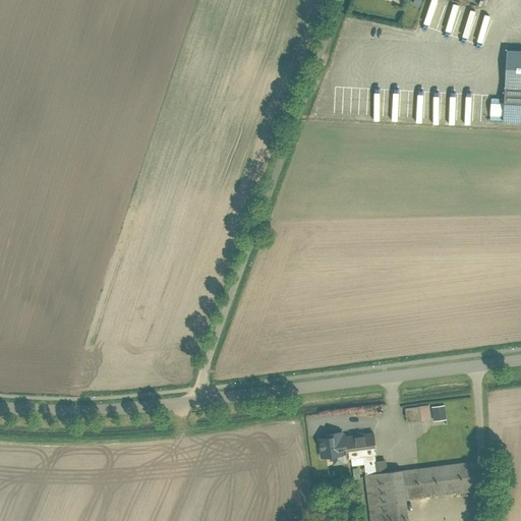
[(520,48),(504,48),(501,119),(520,120),(520,48)]
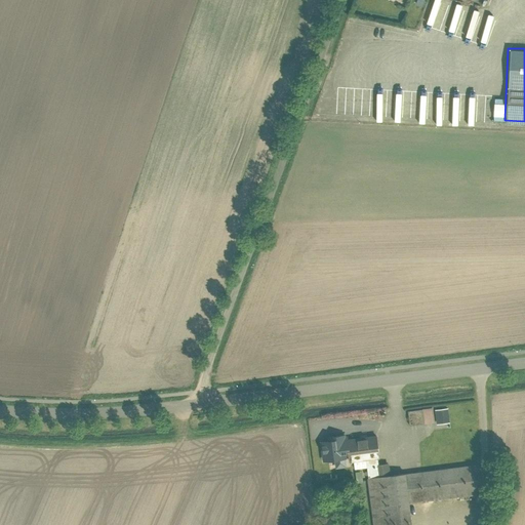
[(419,408),(421,422),(433,421),(431,407),(419,408)]
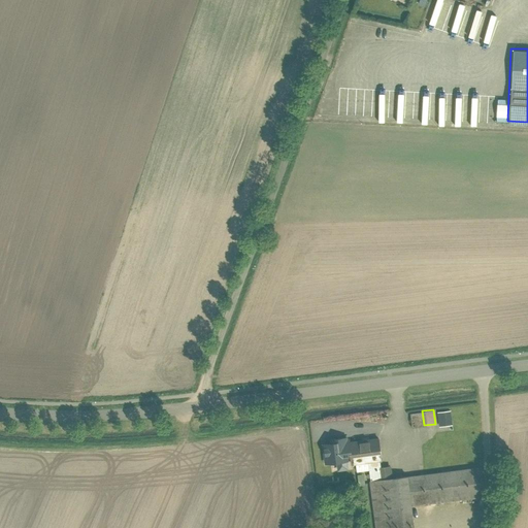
[(449,409),(436,410),(438,425),(450,423),(449,409)]
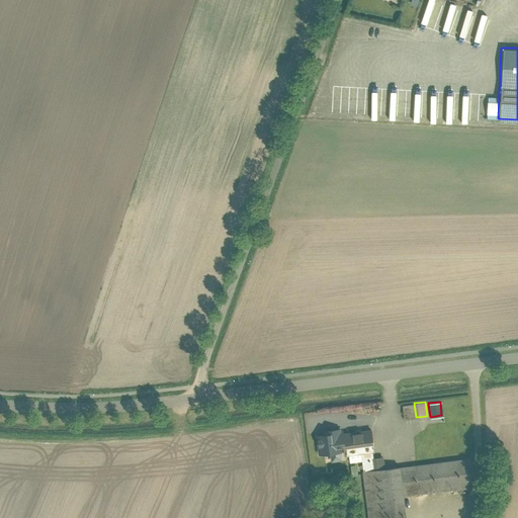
[(414,403),(400,405),(401,419),(416,417),(414,403)]
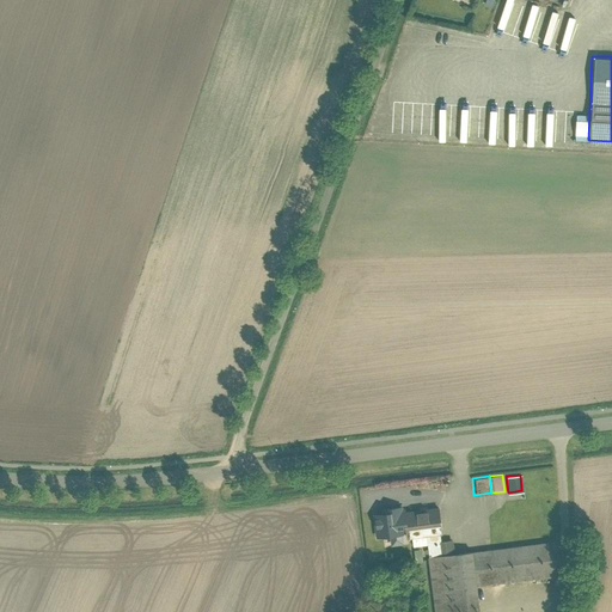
[(436,508),(402,513),(404,537),(410,536),(439,532),(436,508)]
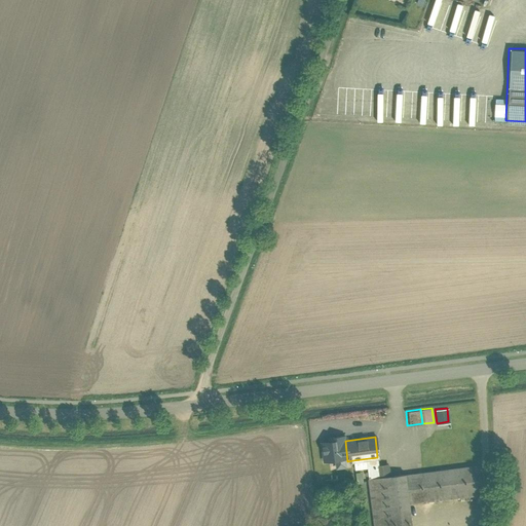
[(377,457),(352,460),(353,467),(365,465),(378,464),(377,457)]
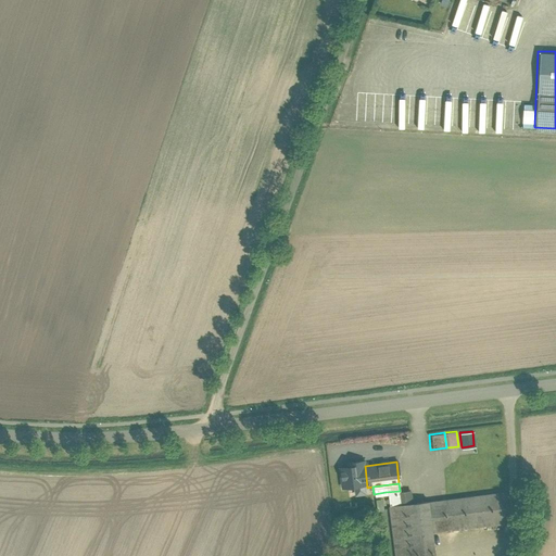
[(388,505),(411,503),(408,490),(400,491),(386,492),(388,505)]
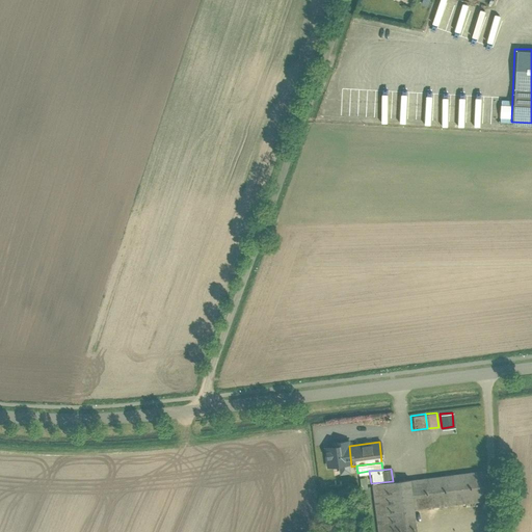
[(406,479),(409,510),(486,501),(483,471),(406,479)]
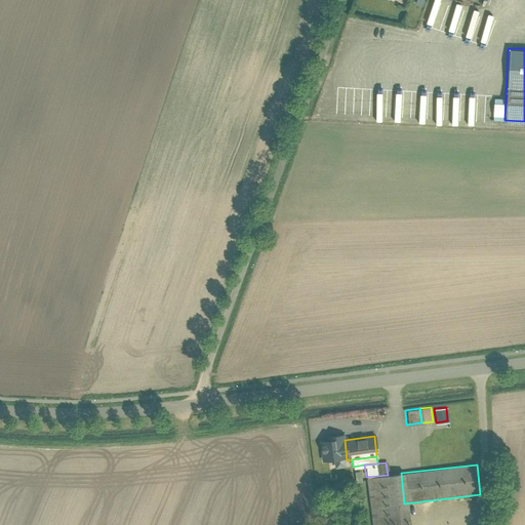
[(388,475),(366,477),(371,524),(406,524),(404,503),(401,473),(388,475)]
